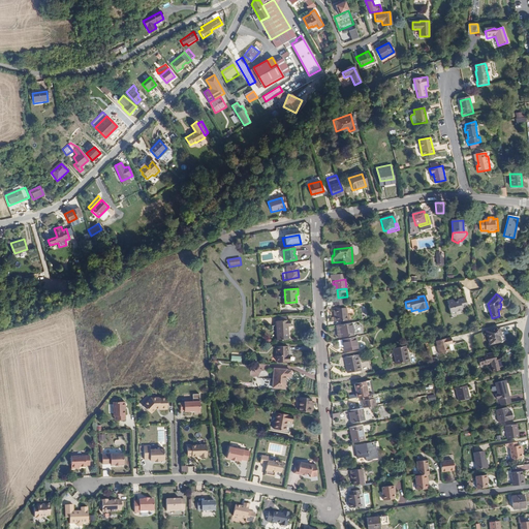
[(467,306),(458,308),(460,313),(461,313),(463,319),(465,319),(466,324),(475,323),(473,315),(471,314),(471,313),(473,311),(471,306),(467,307),(467,306)]
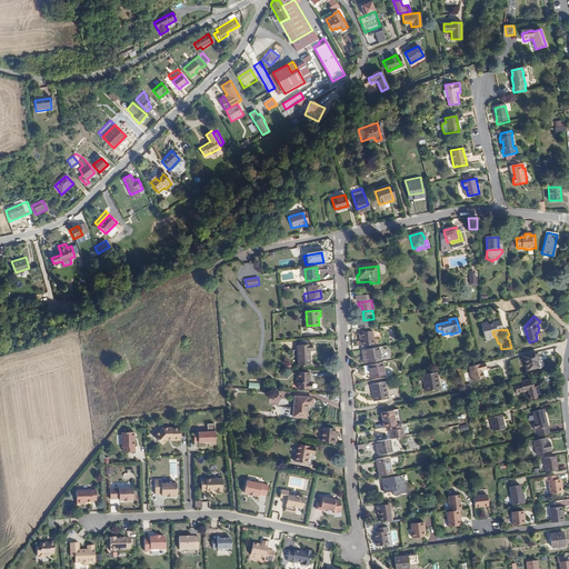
[(375,337),(362,338),(363,346),(376,345),(375,337)]
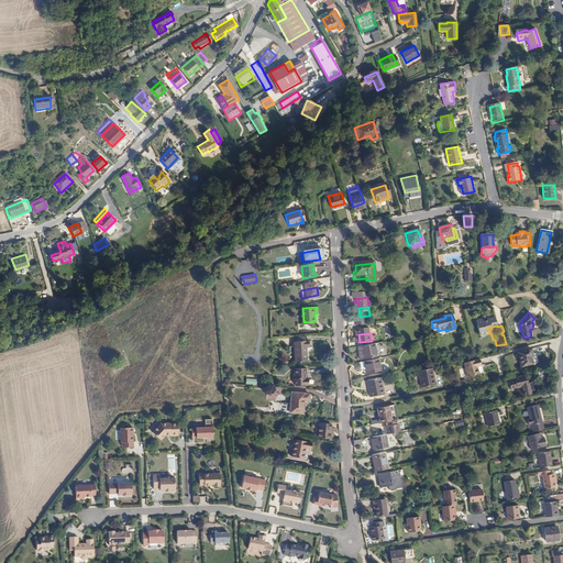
[(377,344),(361,346),(361,352),(363,352),(364,359),(378,357),(377,344)]
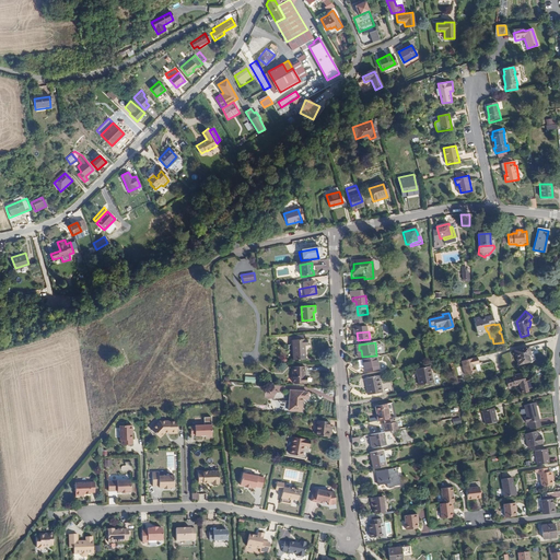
[(305,343),(294,345),(294,357),(306,357),(305,343)]
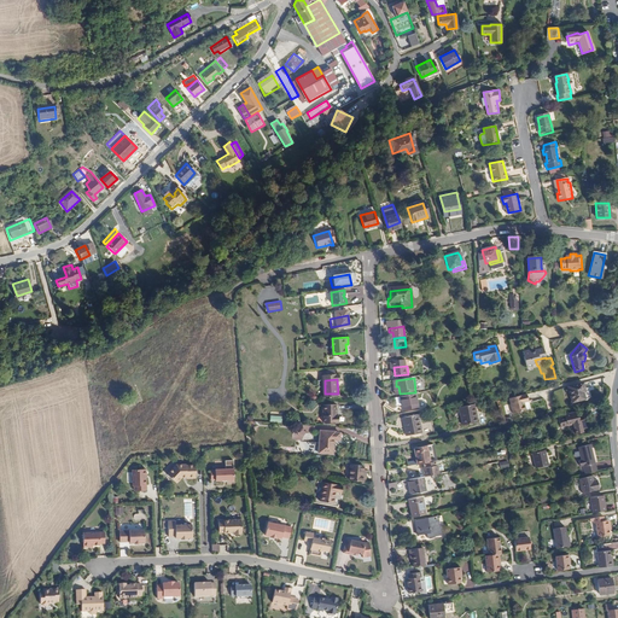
[(583,384),(569,388),(572,403),(584,401),(582,391),(584,390),(583,384)]
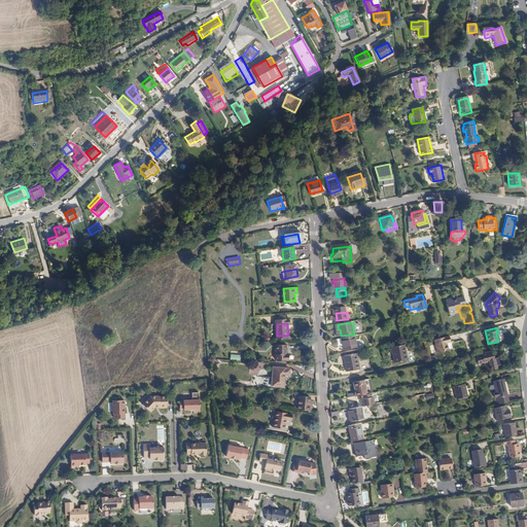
[(357,336),(340,338),(341,344),(345,346),(345,349),(358,348),(357,336)]
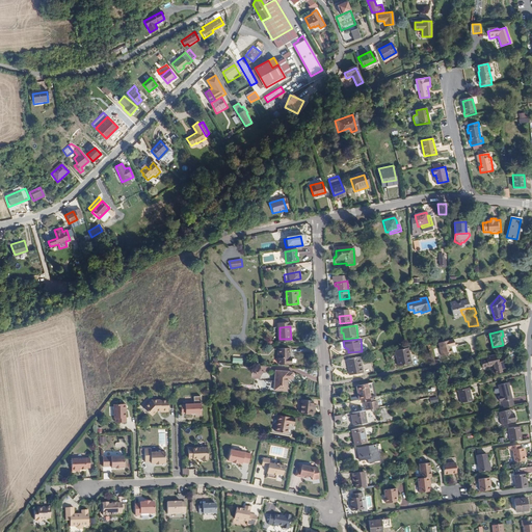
[(454,346),(453,340),(437,344),(442,357),(453,354),(451,347),(454,346)]
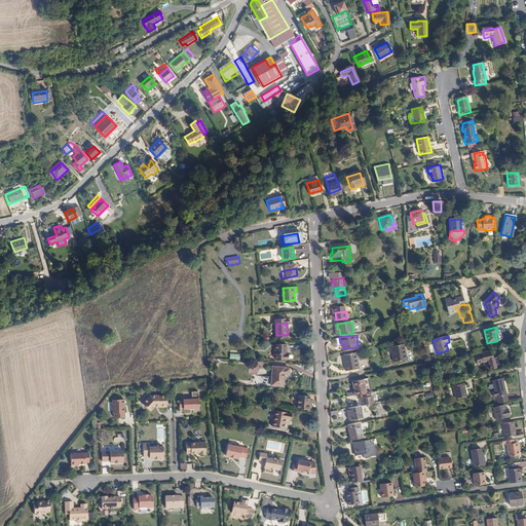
[(294,340),(284,341),(284,350),(285,350),(285,357),(296,357),(295,349),(294,340)]
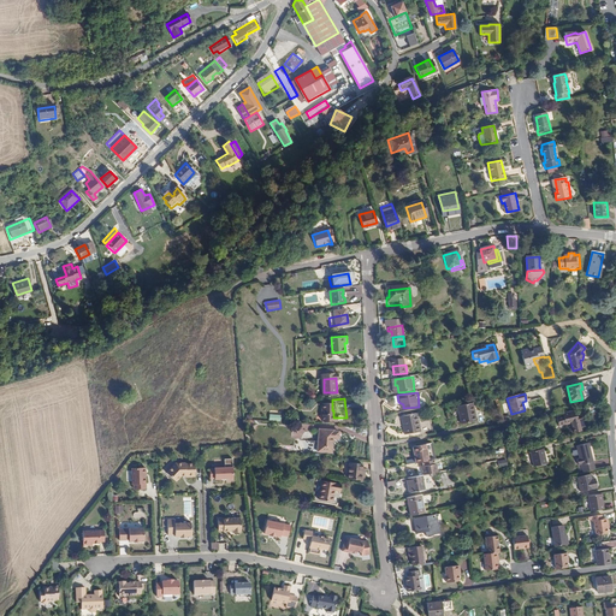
[(473,404),(457,407),(462,425),(477,421),(473,404)]
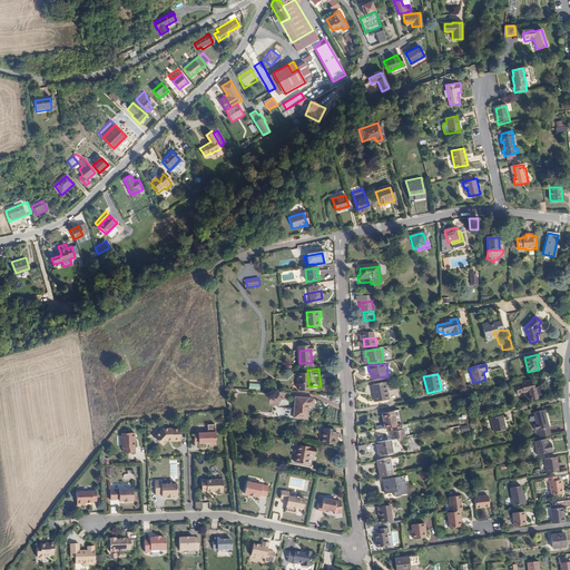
[(537,399),(536,394),(534,386),(533,387),(531,379),(520,382),(520,384),(513,385),(514,394),(528,391),(530,400),(537,399)]
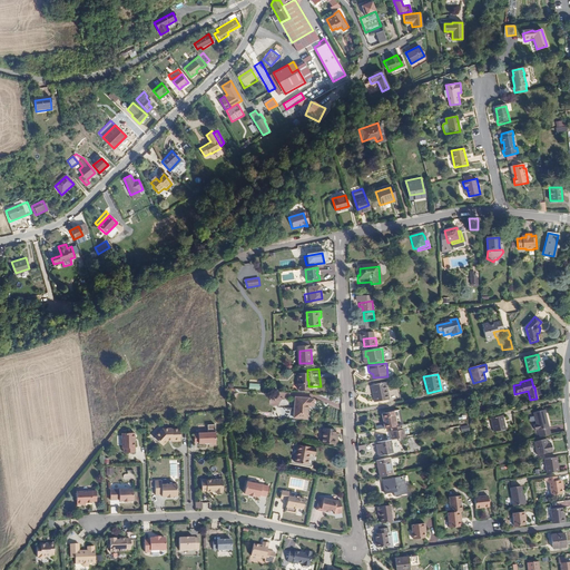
[(385,384),(372,386),(375,403),(389,401),(385,384)]
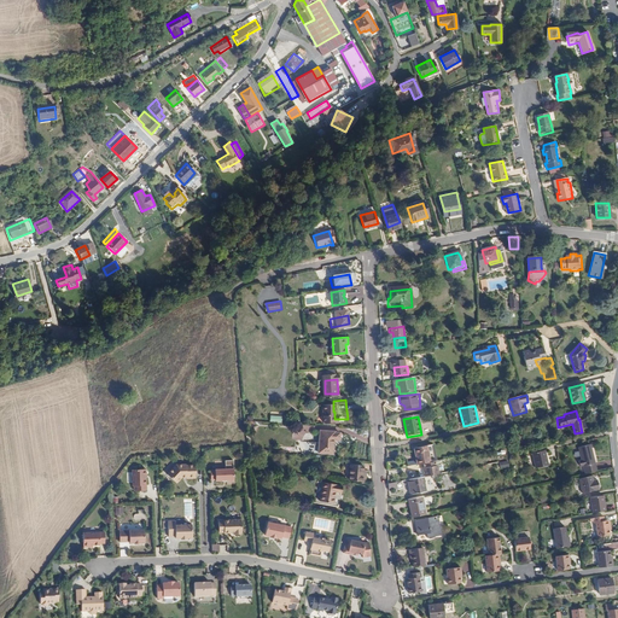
[(347,430),(332,429),(331,450),(345,452),(347,438),(351,438),(351,430),(347,431),(347,430)]
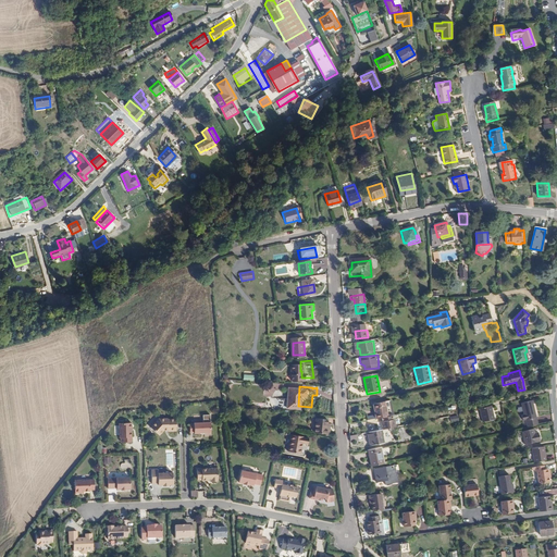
[(388,417),(392,416),(388,400),(378,403),(381,418),(388,417)]
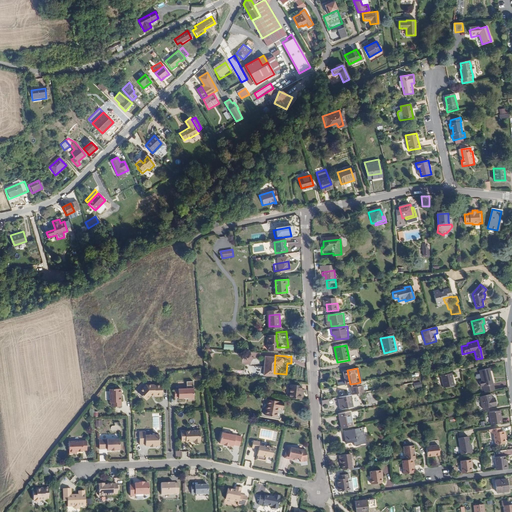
[(479,378),(488,376),(486,369),(478,371),(479,378)]
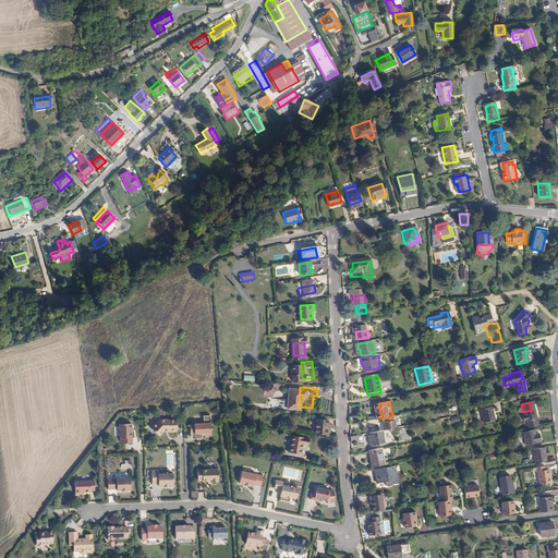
[(476,409),(480,421),(490,419),(488,407),(476,409)]
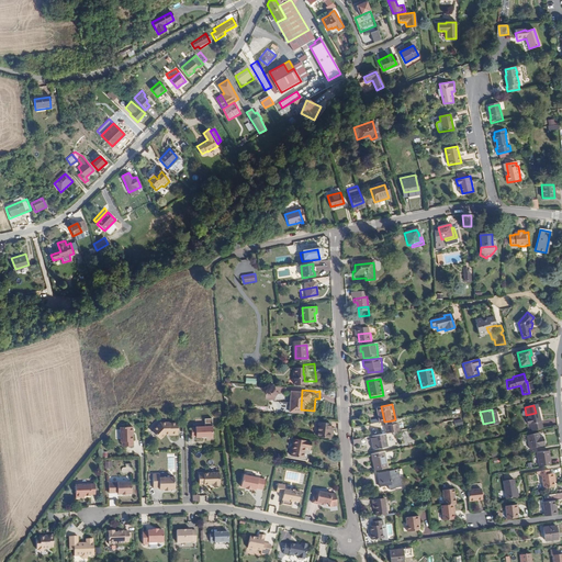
[(402,422),(402,418),(395,419),(392,420),(392,424),(390,425),(392,434),(398,433),(405,430),(404,422),(402,422)]
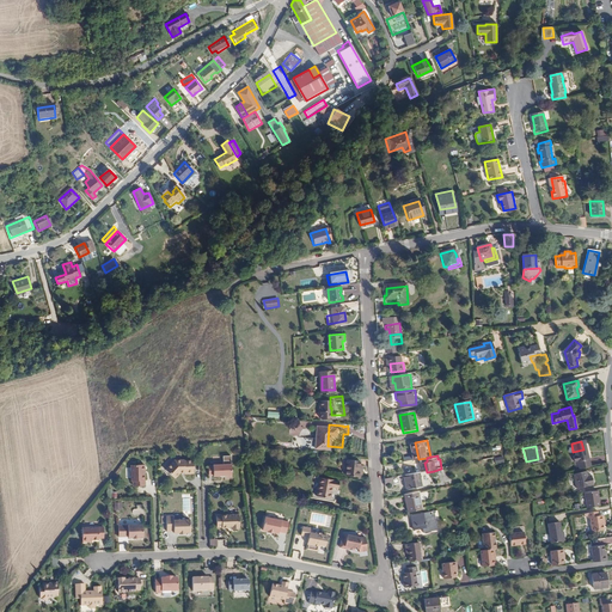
[(587,466),(585,457),(571,459),(571,461),(574,460),(576,469),(587,466)]
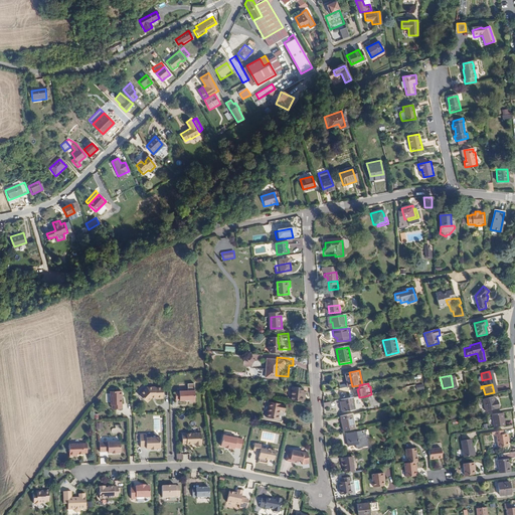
[(291,399),(302,400),(305,400),(306,395),(307,388),(293,386),(291,399)]
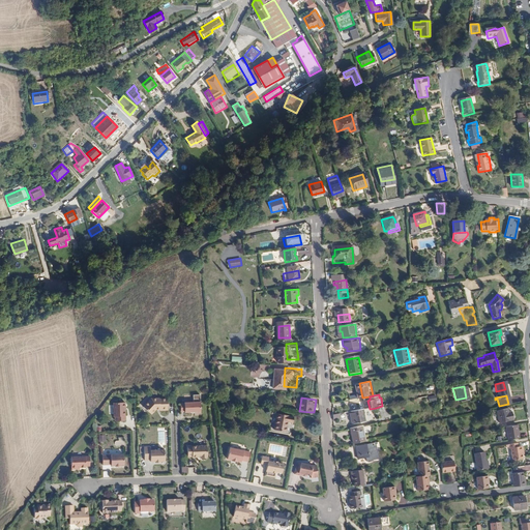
[(151,400),(144,407),(151,414),(156,409),(159,409),(159,411),(168,411),(168,399),(159,400),(159,399),(151,400)]
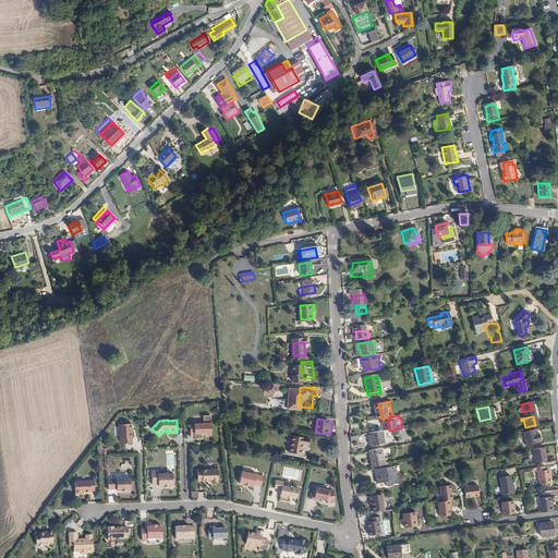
[(131,424),(120,424),(120,439),(121,439),(121,444),(133,444),(132,438),(132,429),(133,428),(133,426),(131,424)]
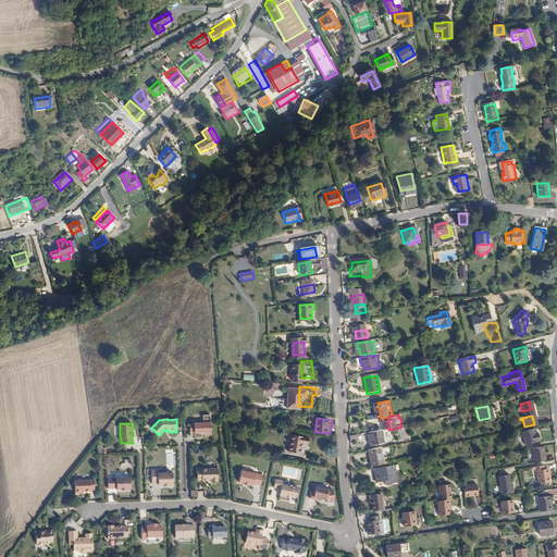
[(211,423),(194,423),(195,433),(198,433),(198,434),(211,433),(211,423)]
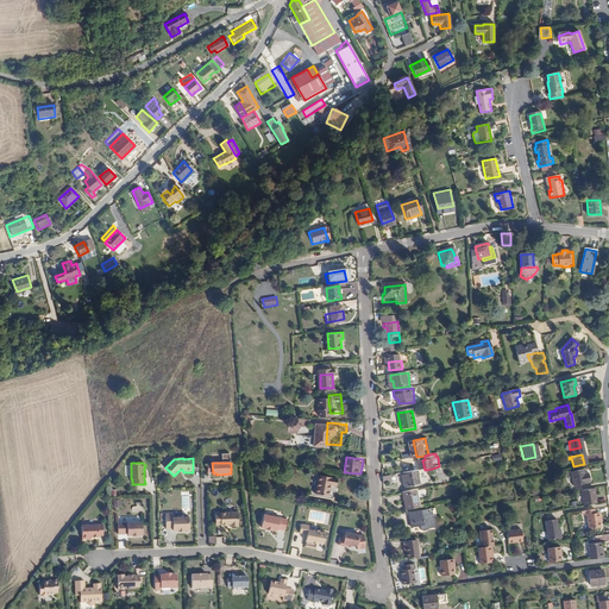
[(434,483),(432,469),(425,470),(415,471),(418,485),(434,483)]
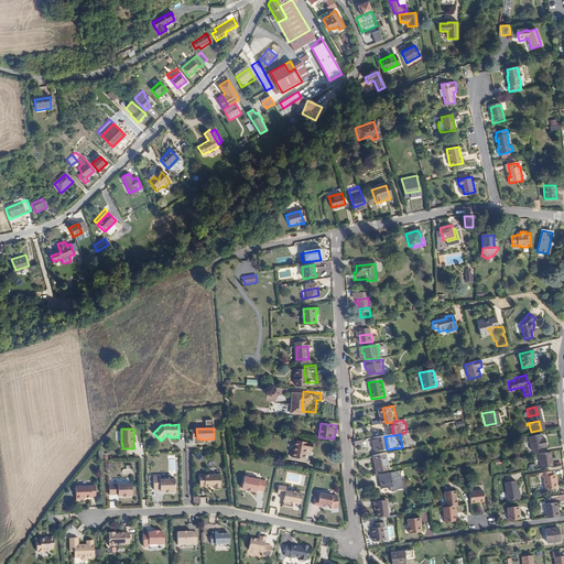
[(539,435),(528,437),(531,451),(542,447),(542,446),(545,446),(544,438),(540,438),(539,435)]
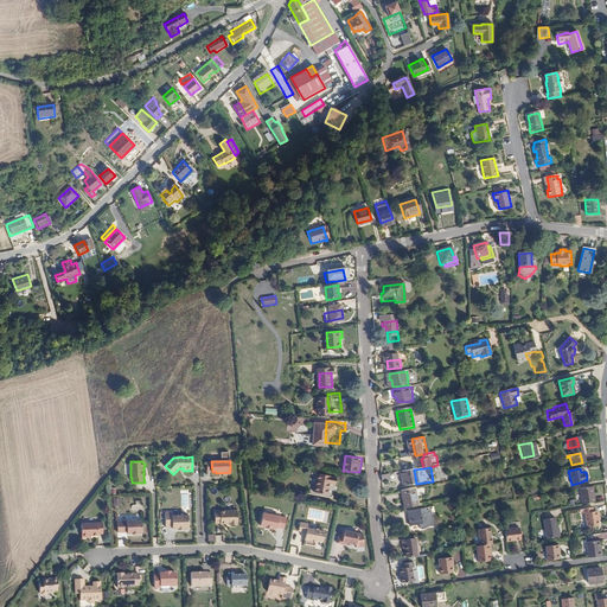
[(343,479),(328,477),(325,494),(338,497),(343,479)]
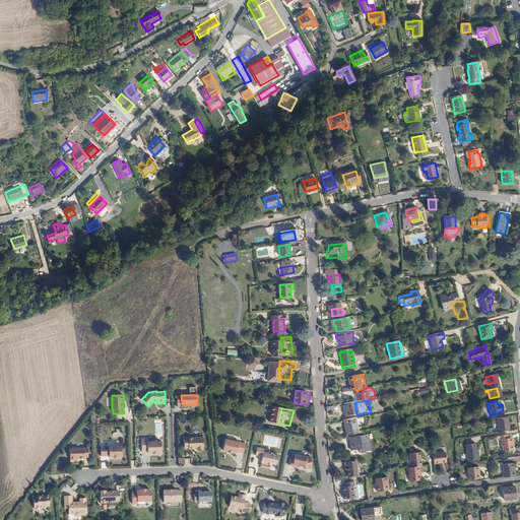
[(368,432),(365,416),(353,419),(356,434),(368,432)]
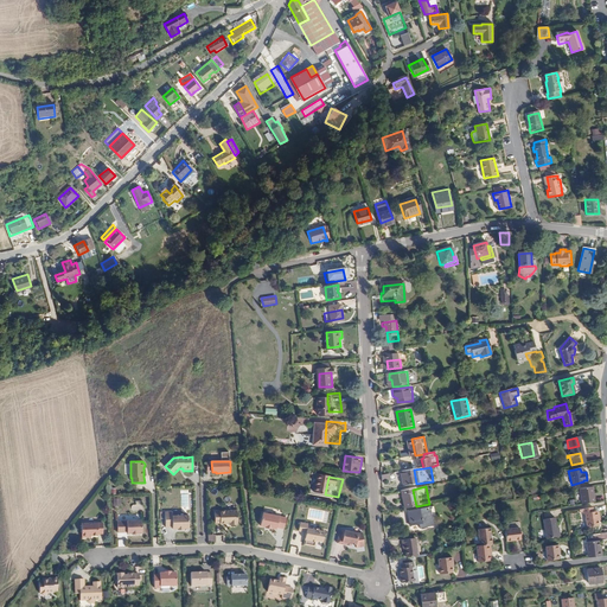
[(593,502),(590,486),(577,489),(581,504),(593,502)]
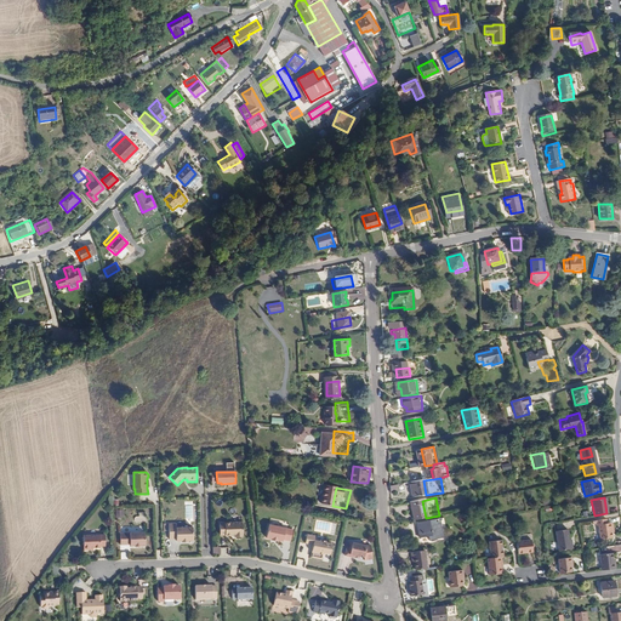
[(445,519),(432,522),(433,531),(431,531),(432,537),(439,536),(439,540),(453,537),(451,523),(446,524),(445,519)]
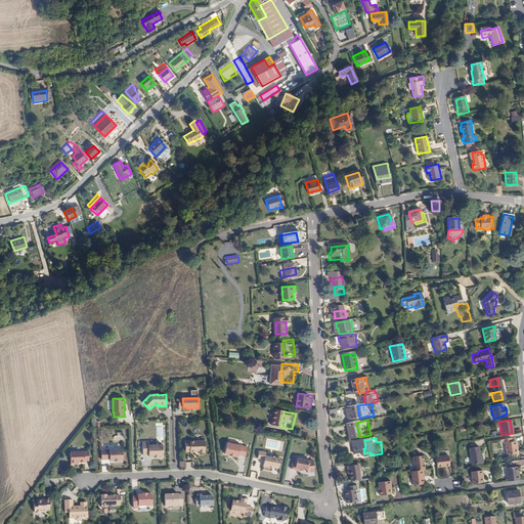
[(513,438),(503,440),(504,445),(506,445),(507,453),(517,451),(516,442),(513,442),(513,438)]
